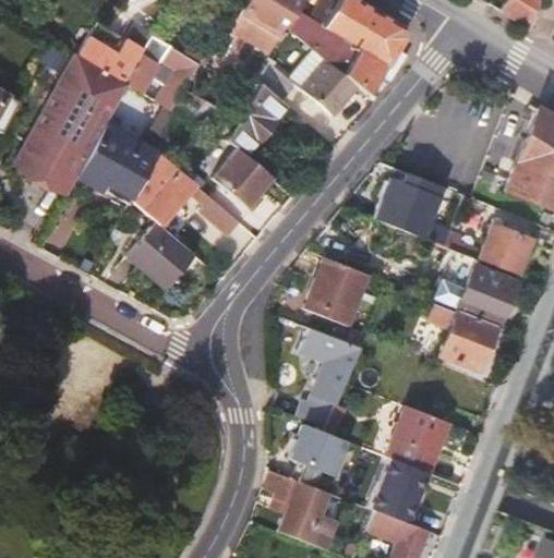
[(249,0),(231,28),(271,51),(286,25),(296,9),(301,0),(249,0)]
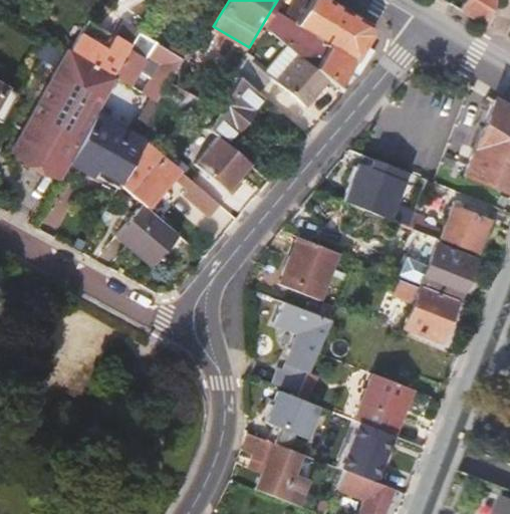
[(298,21),(311,0),(294,0),(286,15),(298,21)]
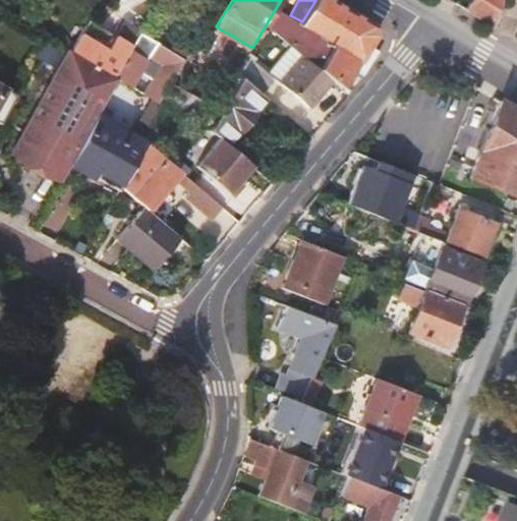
[(322,69),(335,80),(345,89),(355,71),(370,45),(376,35),(375,24),(334,0),(316,0),(302,21),(337,44),(322,69)]
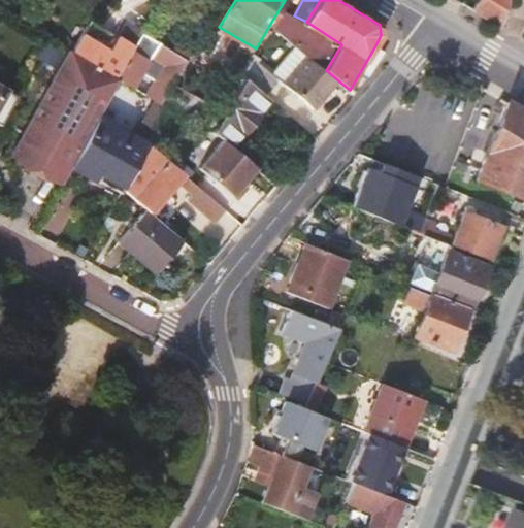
[(481,0),(476,10),(502,26),(508,7),(509,0),(481,0)]
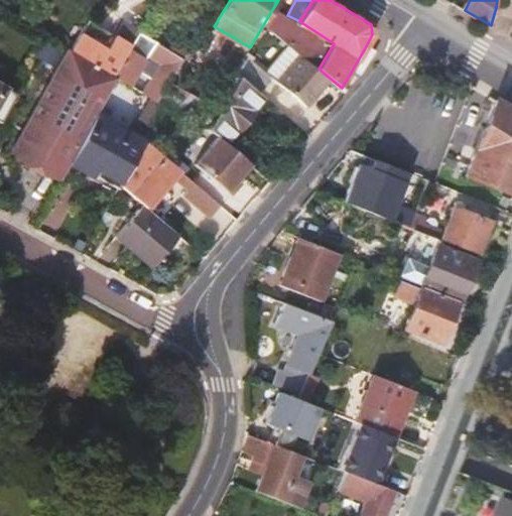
[(287,15),(273,8),(264,23),(277,33),(303,55),(318,69),(334,43),(299,21),(287,15)]
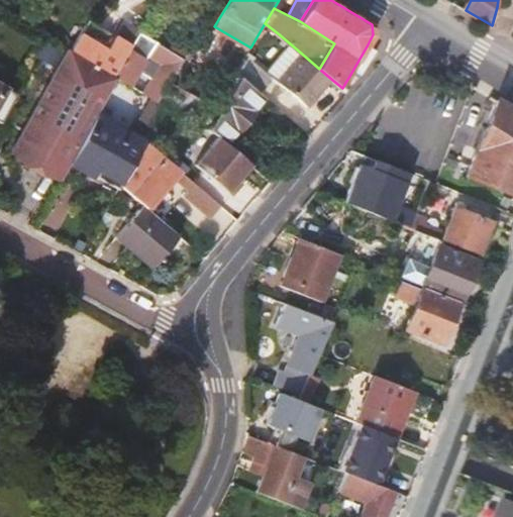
[(90,21),(73,50),(116,78),(143,31),(124,22),(116,35),(90,21)]
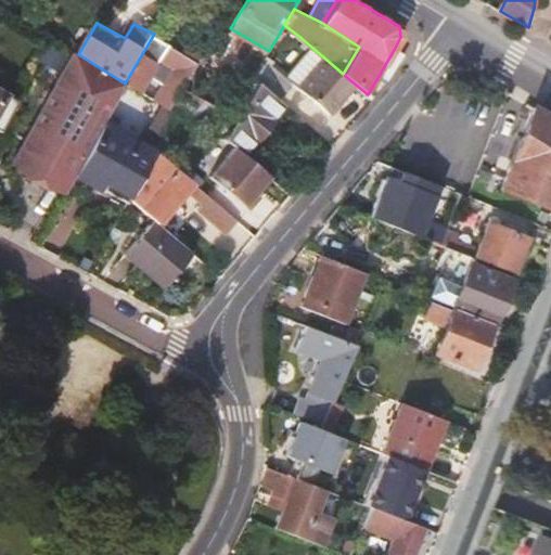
[(127,85),(171,111),(184,88),(203,56),(212,41),(196,31),(186,51),(154,33),(154,34),(125,84),(127,85)]
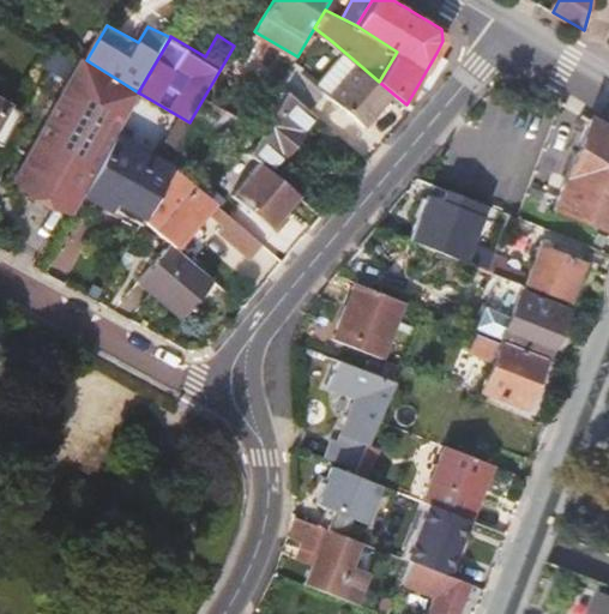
[(450,60),(436,53),(418,84),(430,91),(450,60)]
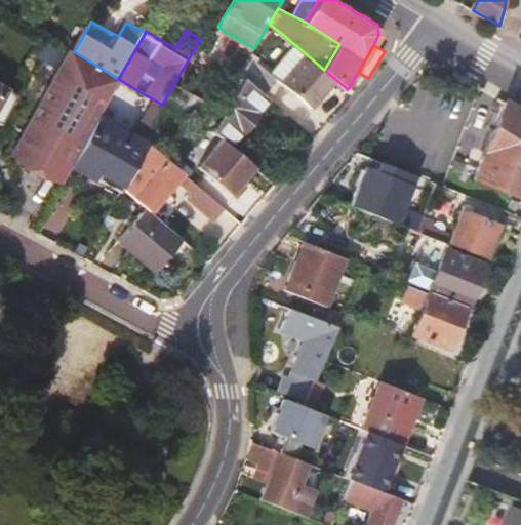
[(74,51),(71,49),(56,77),(59,84),(52,85),(13,155),(33,166),(38,158),(46,161),(41,170),(64,183),(74,165),(99,117),(120,80),(118,79),(74,51)]
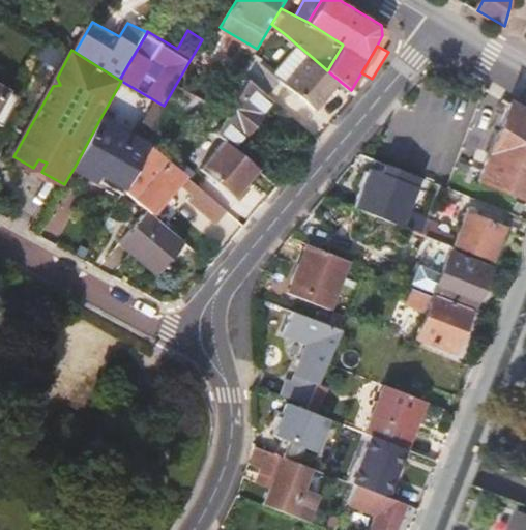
[(194,54),(176,84),(184,89),(201,58),(194,54)]
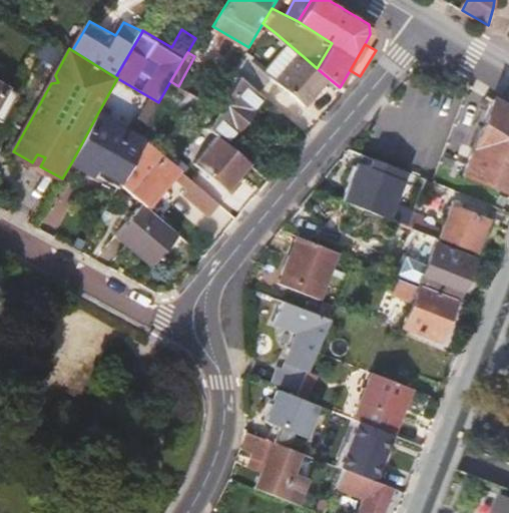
[(245,54),(234,71),(261,92),(273,77),(245,54)]
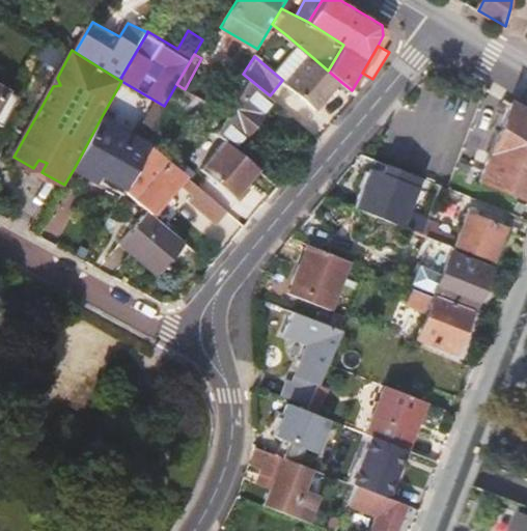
[(328,71),(312,57),(288,85),(317,110),(341,82),(328,71)]
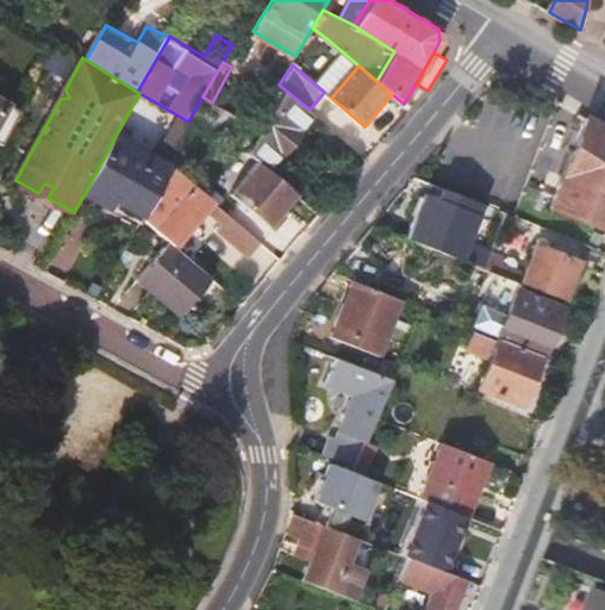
[(261,162),(269,169),(285,151),(287,153),(301,136),(299,134),(315,114),(310,110),(279,85),(254,126),(242,148),(261,162)]
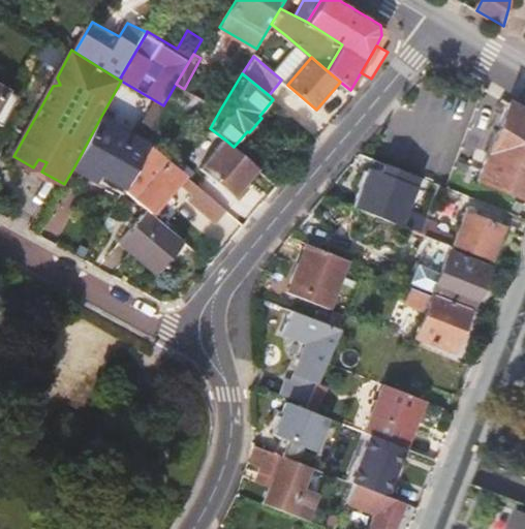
[(198,118),(210,128),(220,110),(184,89),(176,84),(163,105),(171,110),(198,118)]
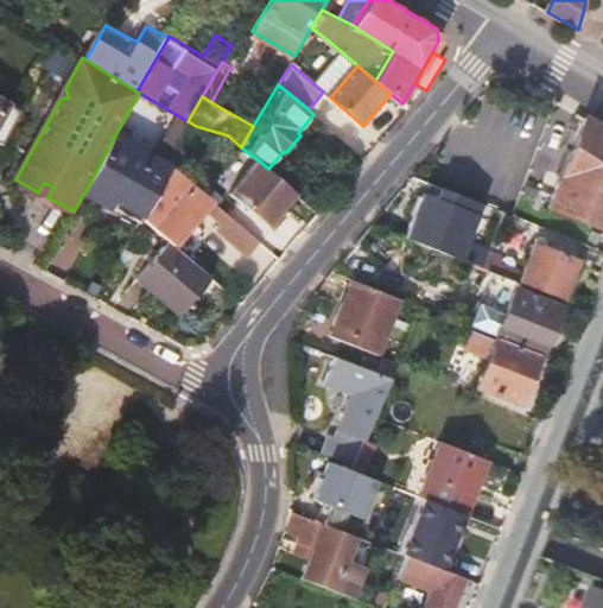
[(602,127),(586,118),(563,175),(551,171),(543,194),(554,200),(551,207),(602,227),(602,127)]
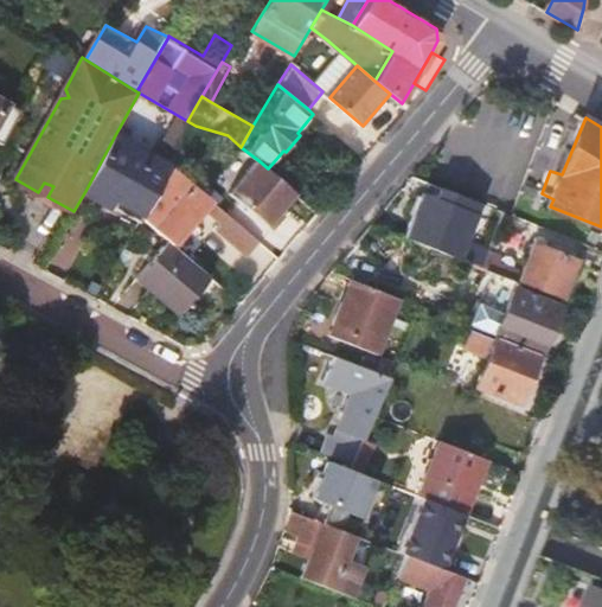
[(134,122),(129,132),(139,138),(145,127),(134,122)]
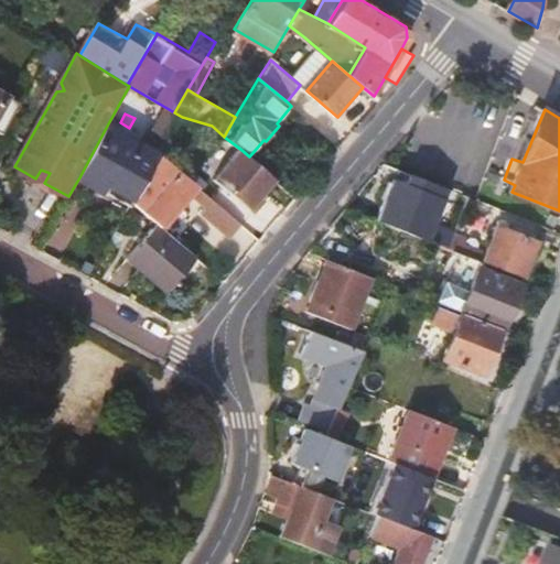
[(325,134),(305,118),(295,131),(314,147),(325,134)]
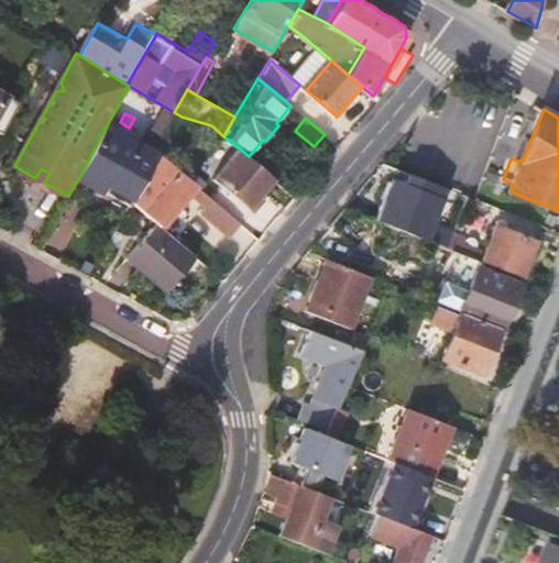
[(107,125),(79,177),(106,191),(109,185),(136,199),(161,155),(107,125)]
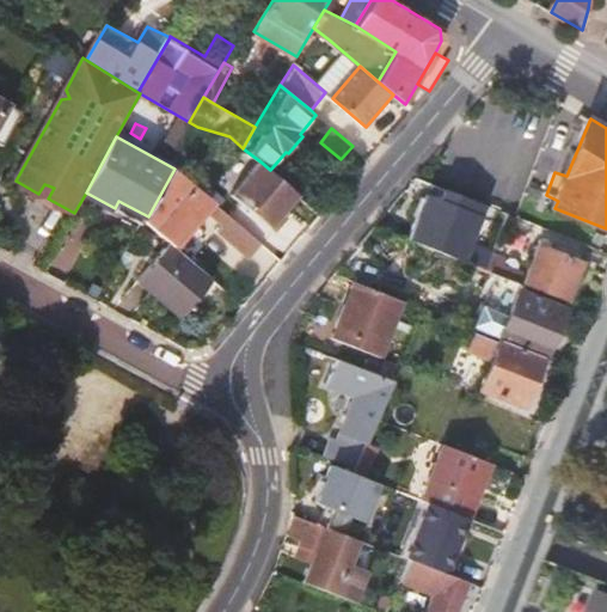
[(270,170),(262,163),(237,194),(281,232),(293,218),(287,213),(301,196),(270,170)]
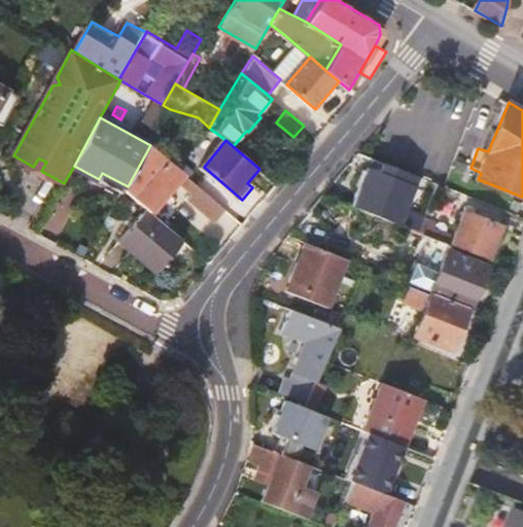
[(169,160),(150,144),(150,145),(128,186),(126,189),(148,209),(151,212),(184,173),(180,169),(169,160)]
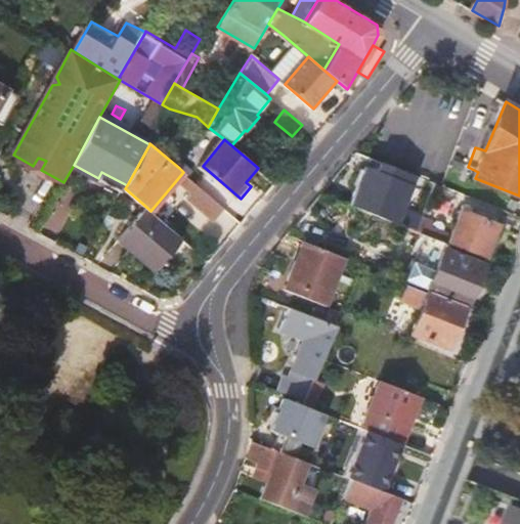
[(172,154),(168,159),(179,168),(182,163),(172,154)]
